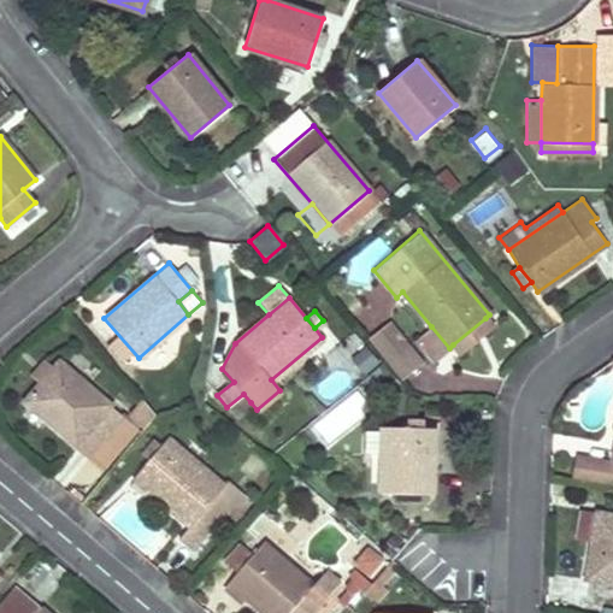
[(400,377),(423,359),(390,317),(366,334),(400,377)]
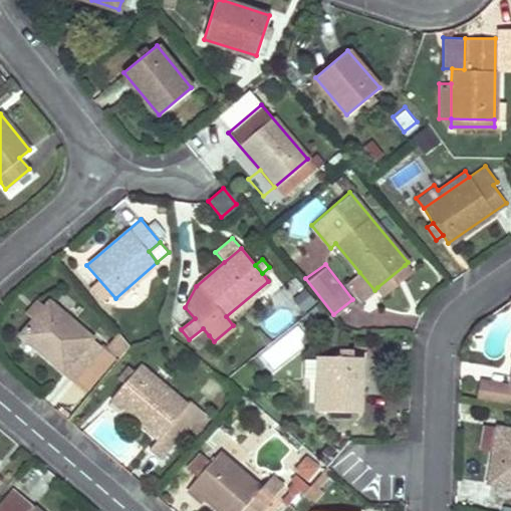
[(381,292),(409,270),(405,265),(377,287),(381,292)]
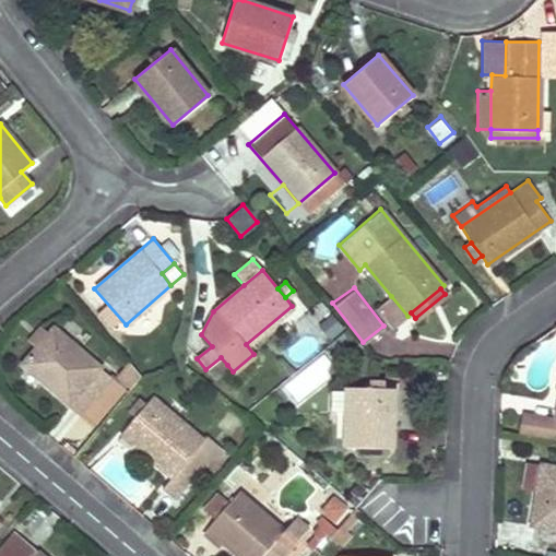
[(392,328),(407,316),(391,296),(376,308),(392,328)]
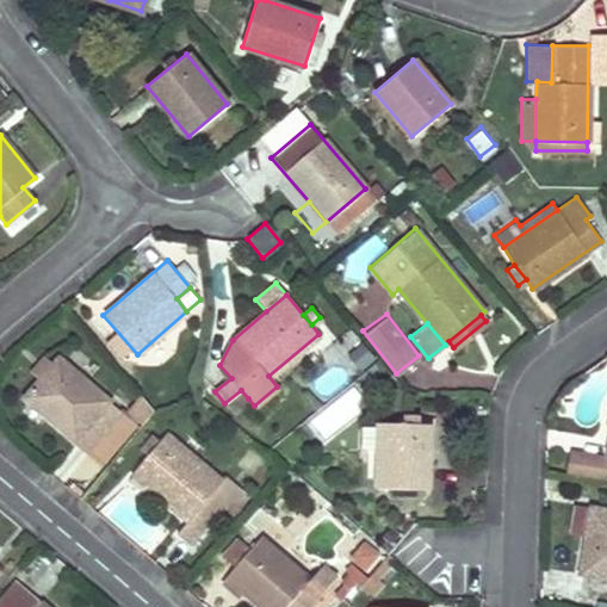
[(358,334),(335,350),(351,373),(373,358),(358,334)]
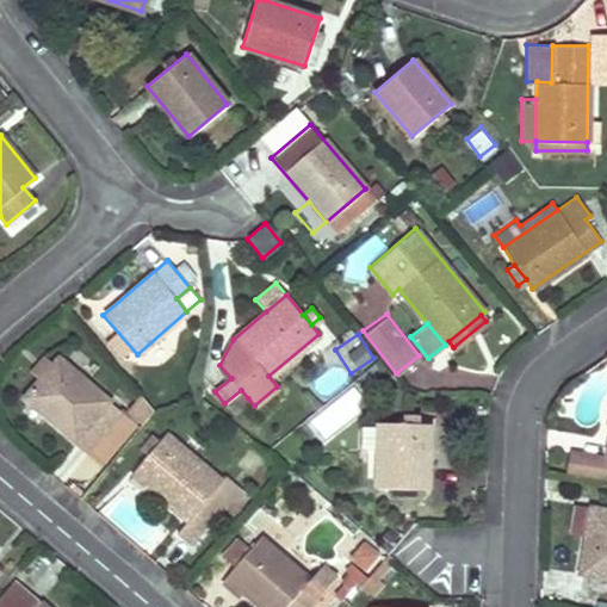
[(30,371),(38,378),(51,364),(43,355),(30,371)]
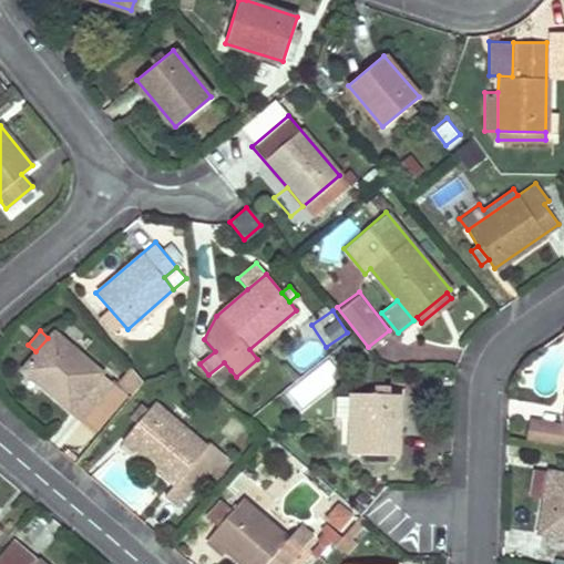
[(52,331),(48,338),(36,351),(22,368),(81,418),(112,382),(52,331)]
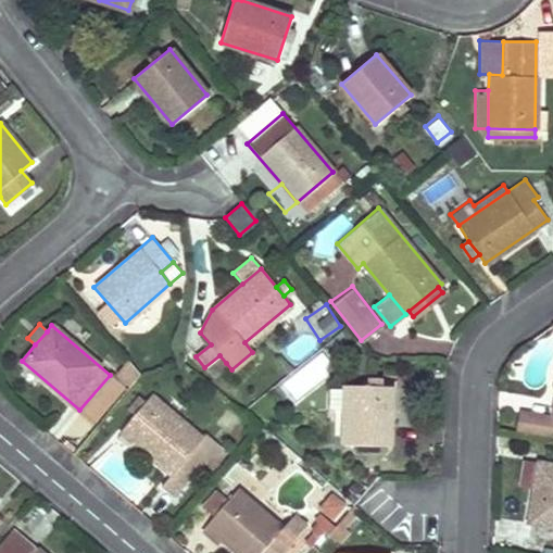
[(318,353),(279,377),(291,398),(330,374),(318,353)]
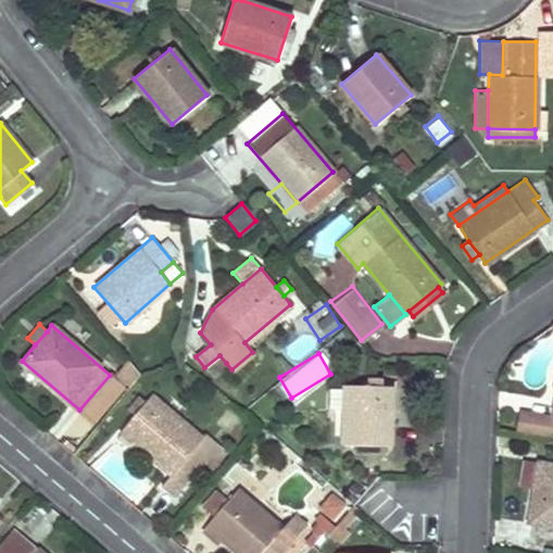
[(211,375),(226,363),(220,355),(204,367),(211,375)]
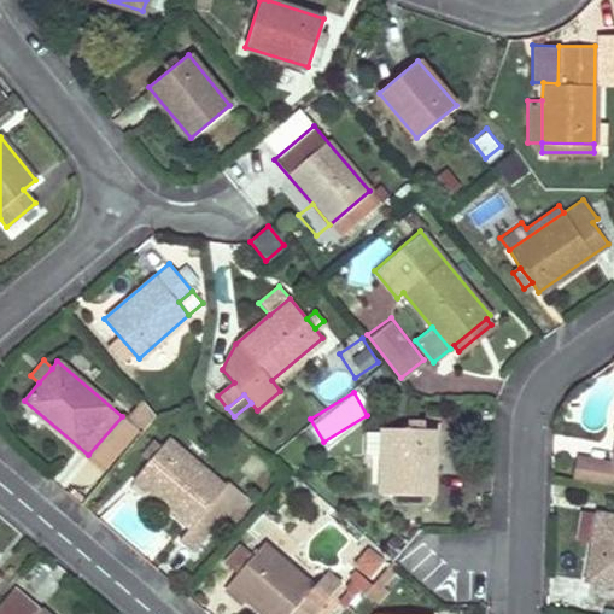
[(122,416),(88,455),(103,467),(136,427),(122,416)]
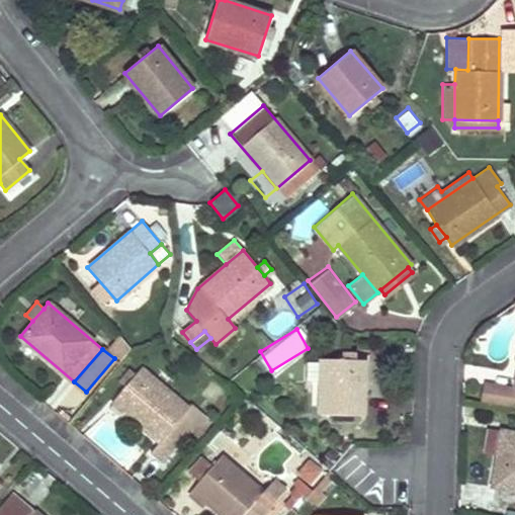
[(363,359),(320,358),(319,414),(362,415),(363,359)]
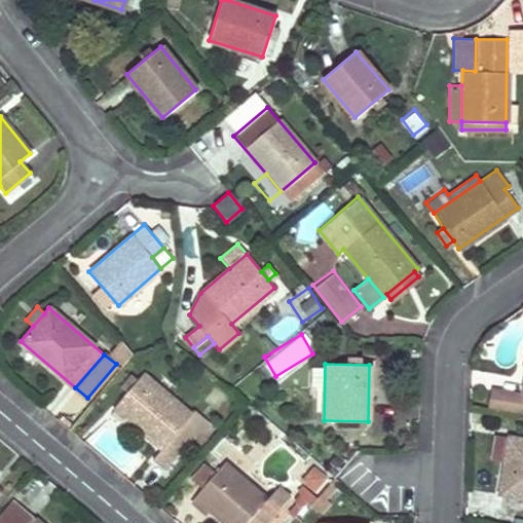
[(118,385),(125,391),(136,379),(128,373),(118,385)]
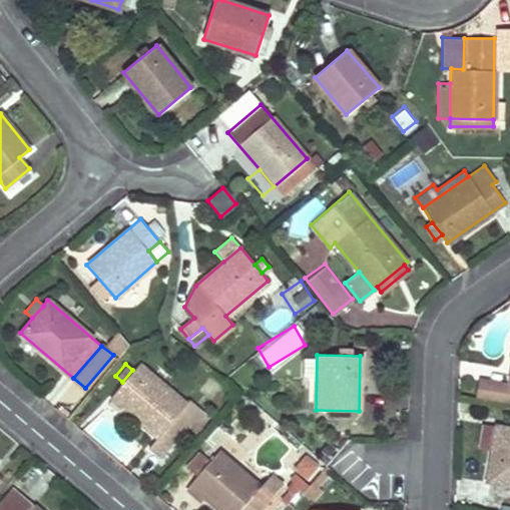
[(187,398),(184,403),(137,365),(132,370),(122,382),(109,397),(156,436),(147,448),(158,458),(185,426),(199,408),(187,398)]
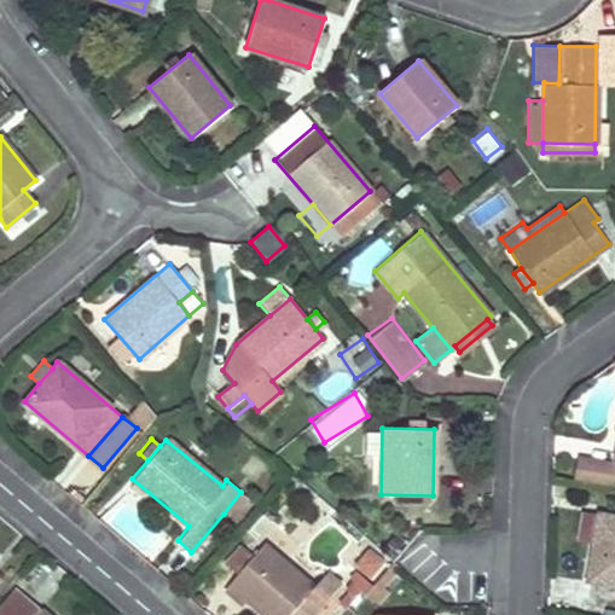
[(614,486),(614,481),(614,444),(613,444),(609,463),(574,457),(570,479),(614,486)]
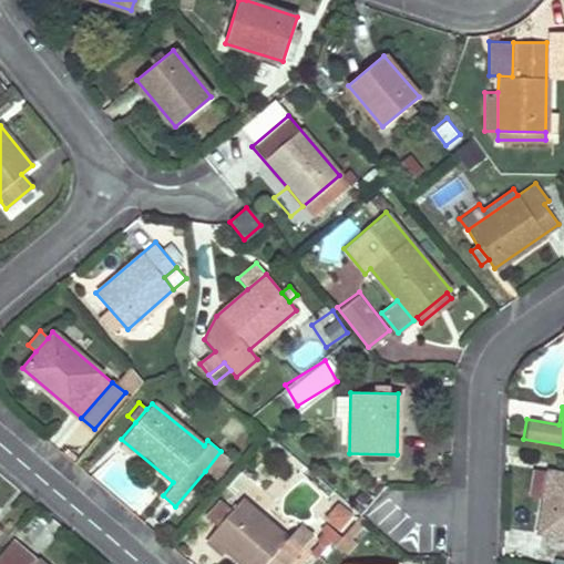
[(224,453),(221,451),(205,471),(207,473),(224,453)]
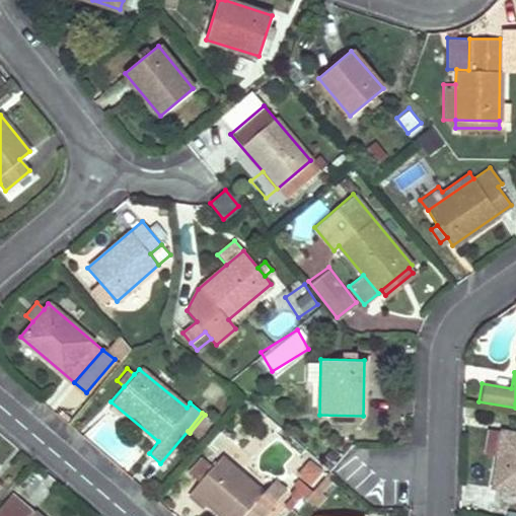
[(205,415),(190,433),(196,437),(210,420),(205,415)]
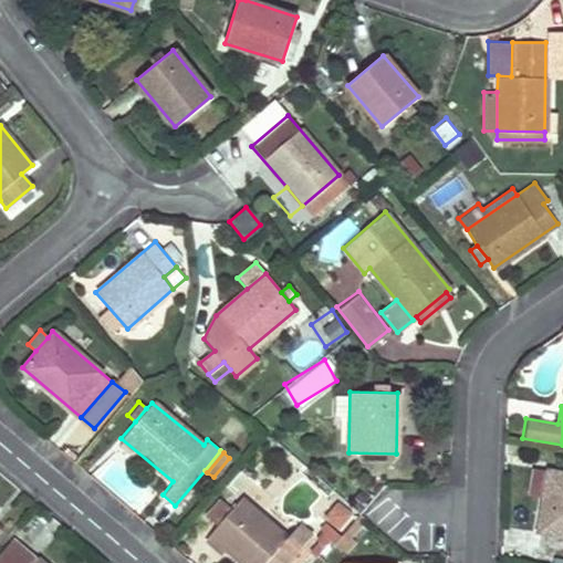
[(524,493),(541,497),(545,470),(529,467),(524,493)]
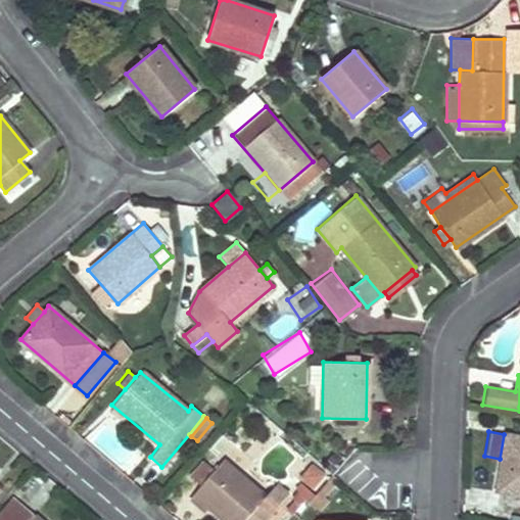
[(519,436),(504,434),(500,459),(494,489),(519,493),(519,509),(519,510),(519,509),(519,436)]
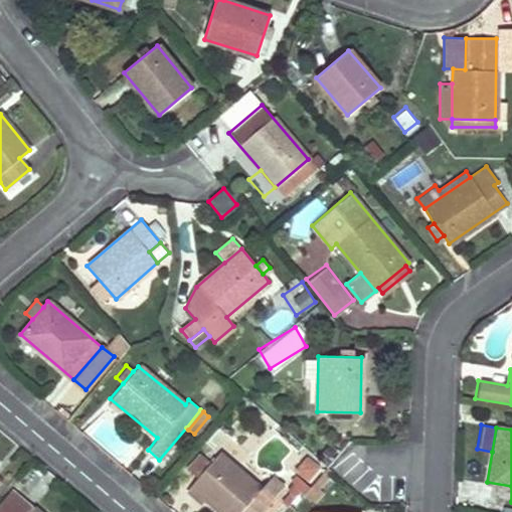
[(197,477),(210,463),(198,453),(186,467),(197,477)]
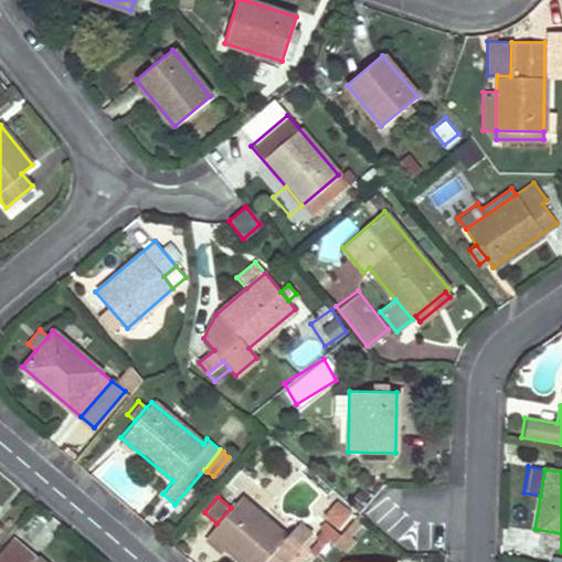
[(294,525),(285,536),(240,497),(231,508),(216,523),(209,532),(242,561),(262,561),(263,561),(264,561),(284,561),(297,547),(298,548),(308,536),(294,525)]
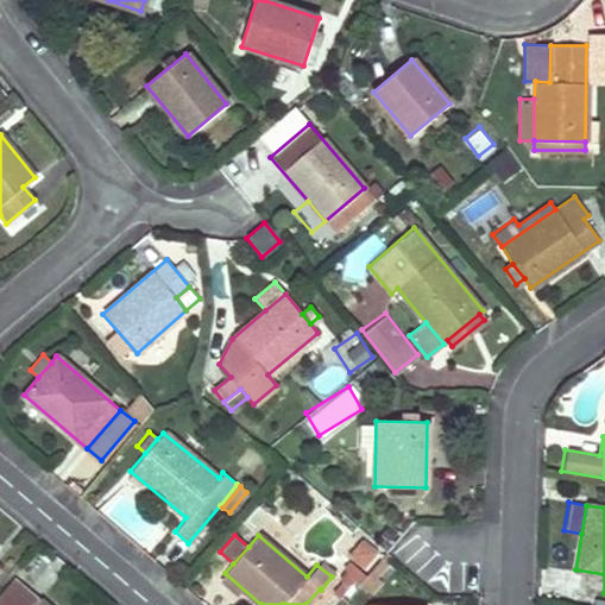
[(352,566),(340,580),(341,581),(334,591),(339,597),(360,572),(352,566)]
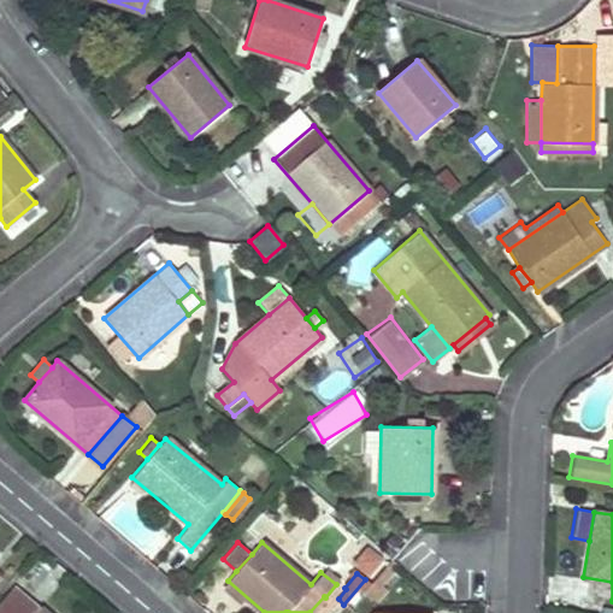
[(0,612),(6,612),(23,594),(12,584),(0,599),(0,612)]
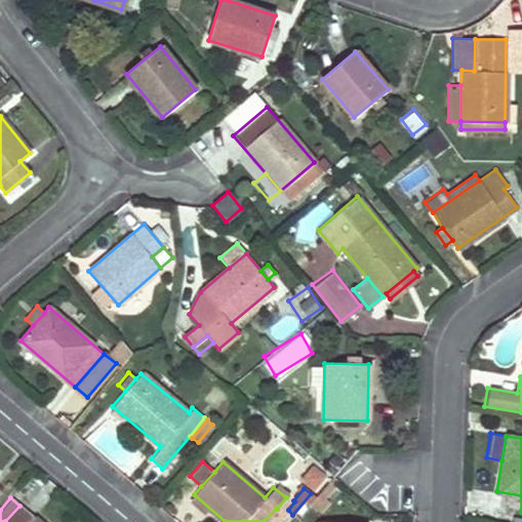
[(38,521),(19,506),(5,521),(38,521)]
